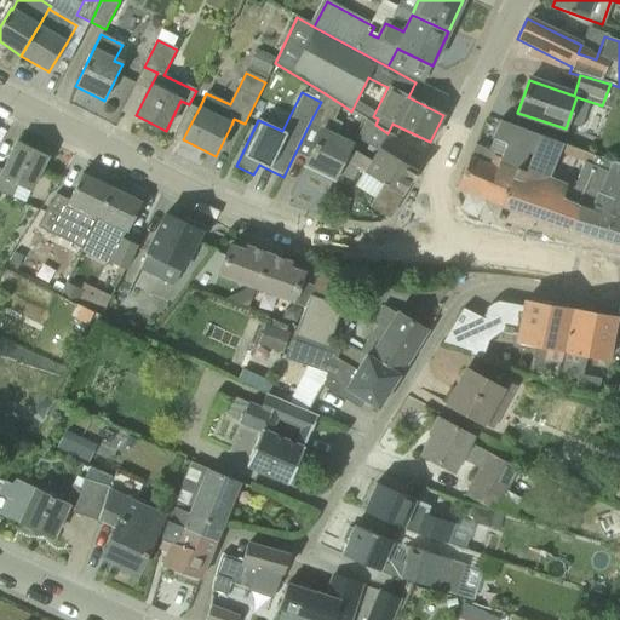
[(336,115),(342,104),(323,95),(321,102),(311,120),(325,126),(322,131),(304,166),(333,179),(352,141),(337,132),(344,120),(336,115)]
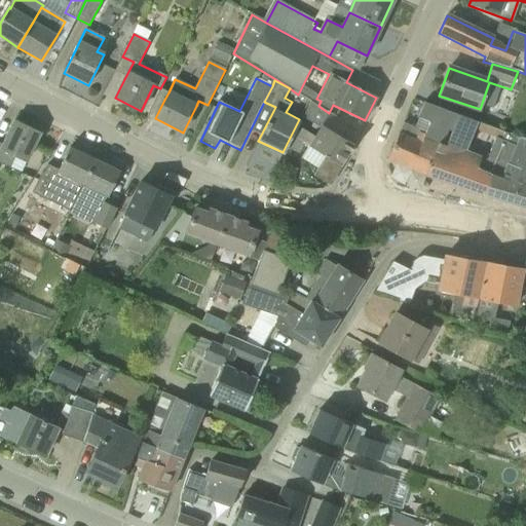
[(302,119),(320,129),(314,137),(298,126),(293,137),(287,147),(298,153),(304,144),(326,156),(314,176),(329,185),(349,152),(350,153),(354,146),(339,137),(346,124),(329,113),(318,106),(318,107),(310,102),(302,119)]
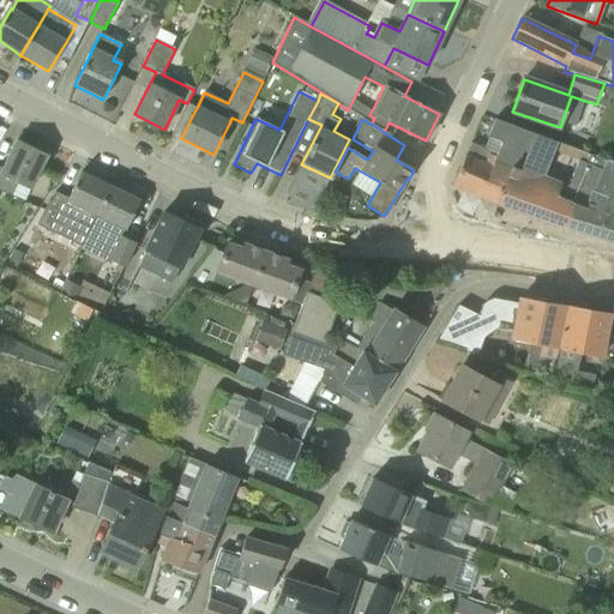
[(495,205),(497,205),(512,168),(521,170),(535,134),(494,120),(487,137),(501,143),(495,158),(491,156),(492,152),(471,144),(465,156),(452,186),(482,199),(483,200),(483,199),(488,202),(489,203),(489,202),(495,205)]
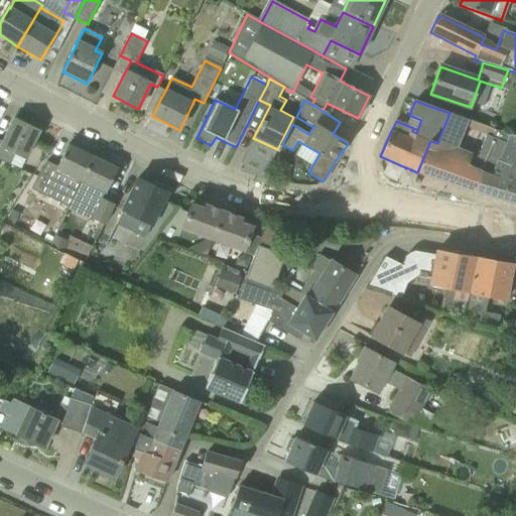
[(449,113),(437,143),(430,141),(417,172),(474,192),(482,172),(492,177),(508,143),(483,133),(470,169),(466,167),(470,154),(455,148),(468,120),(449,113)]
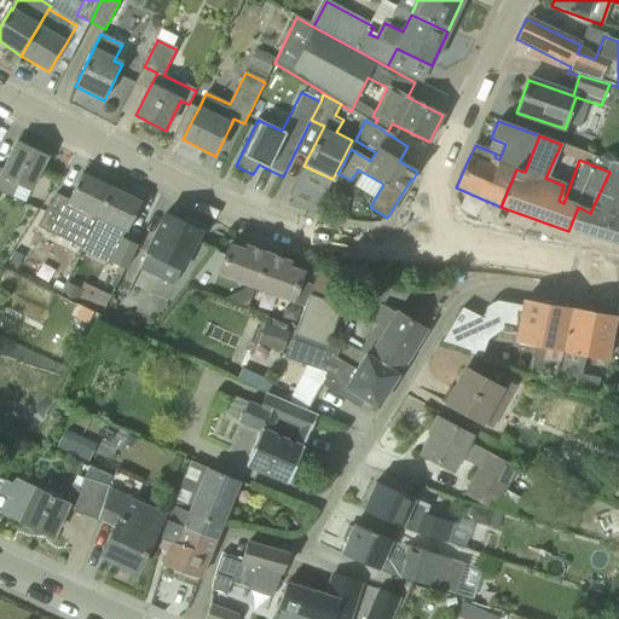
[(0,175),(0,192),(11,198),(17,184),(30,191),(47,157),(17,143),(0,177),(0,175)]
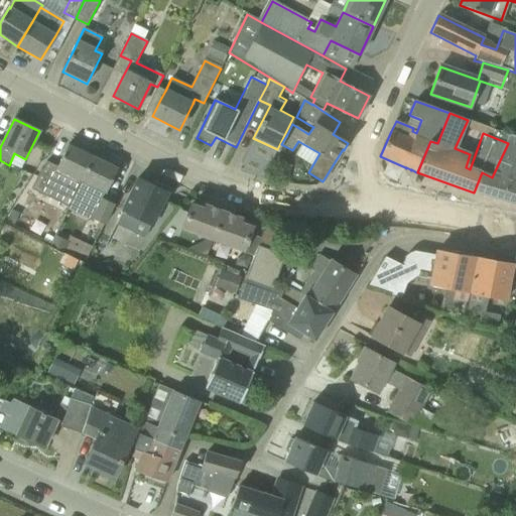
[(515,136),(511,135),(508,143),(492,177),(482,172),(474,192),(475,192),(515,205),(515,201),(515,136)]
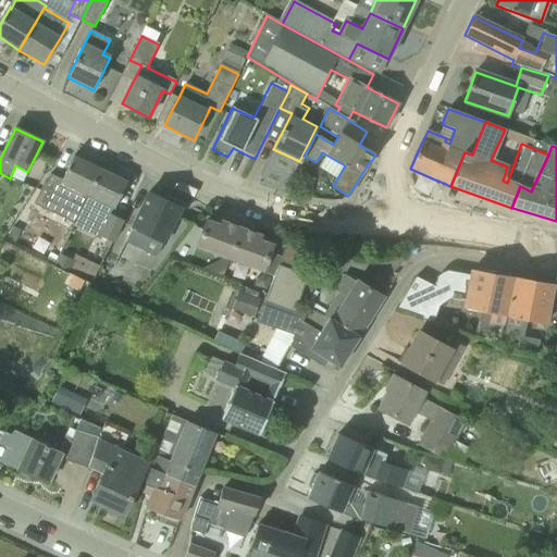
[(79,211),(100,170),(74,157),(58,189),(45,183),(35,206),(48,212),(54,199),(79,211)]
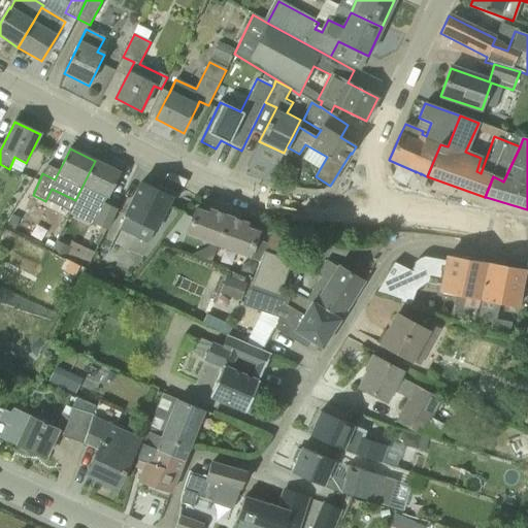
[(100,211),(94,224),(107,230),(118,209),(105,203),(107,198),(108,198),(121,173),(95,161),(75,200),(100,211)]
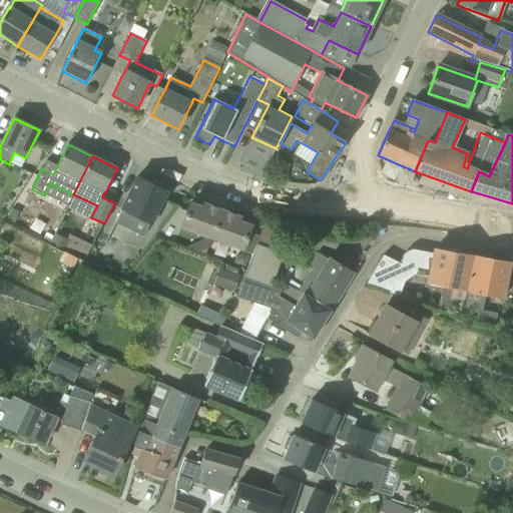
[(115,223),(133,231),(139,218),(151,224),(167,192),(137,177),(115,223)]
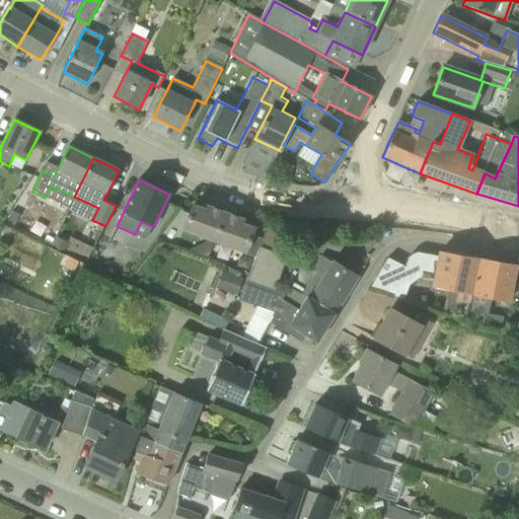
[(214,241),(224,214),(207,208),(205,212),(193,207),(184,229),(214,241)]
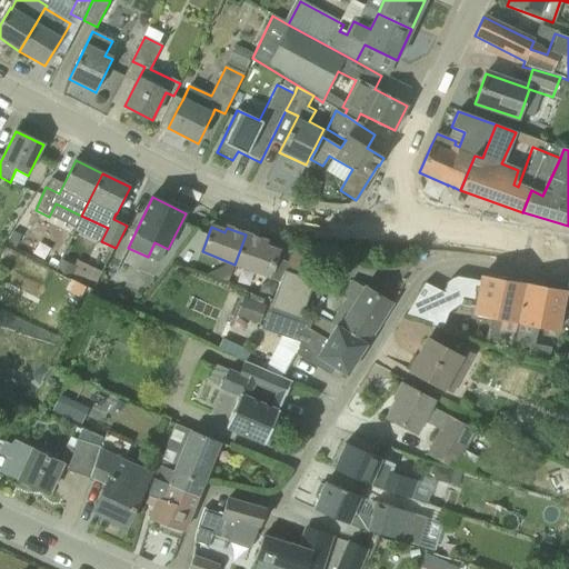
[(268,277),(278,251),(263,247),(265,242),(246,235),(235,265),(268,277)]
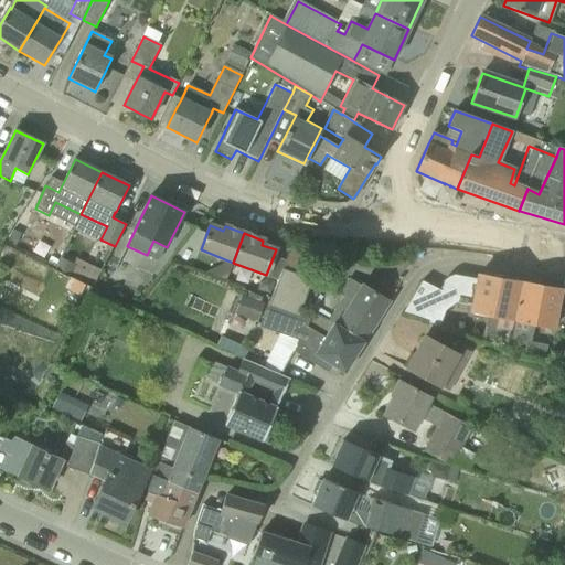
[(80,259),(73,273),(92,281),(98,268),(80,259)]
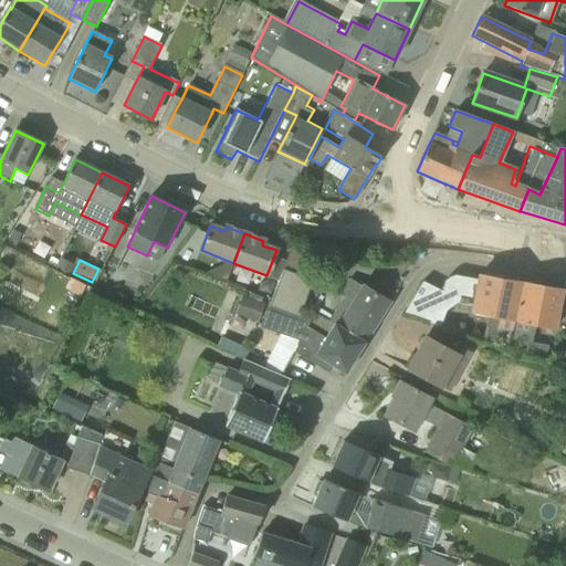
[(270,305),(301,316),(313,281),(283,270),(270,305)]
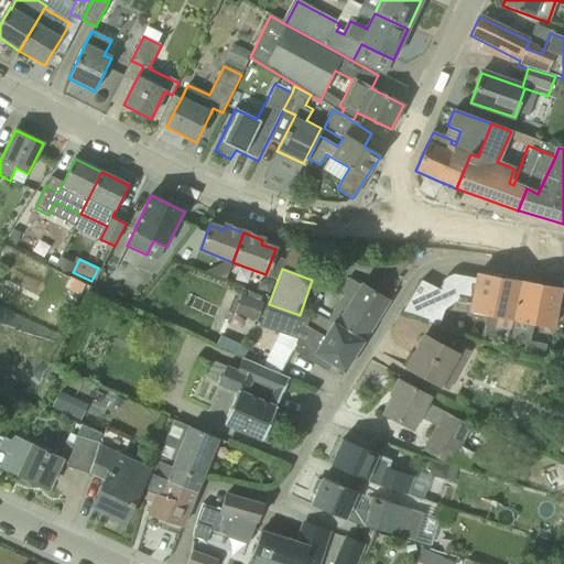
[(480,338),(508,347),(520,282),(477,274),(476,279),(452,274),(452,275),(451,275),(448,277),(446,278),(445,279),(444,281),(443,282),(441,291),(421,282),(401,313),(438,325),(444,311),(455,303),(469,305),(468,312),(487,316),(480,338)]
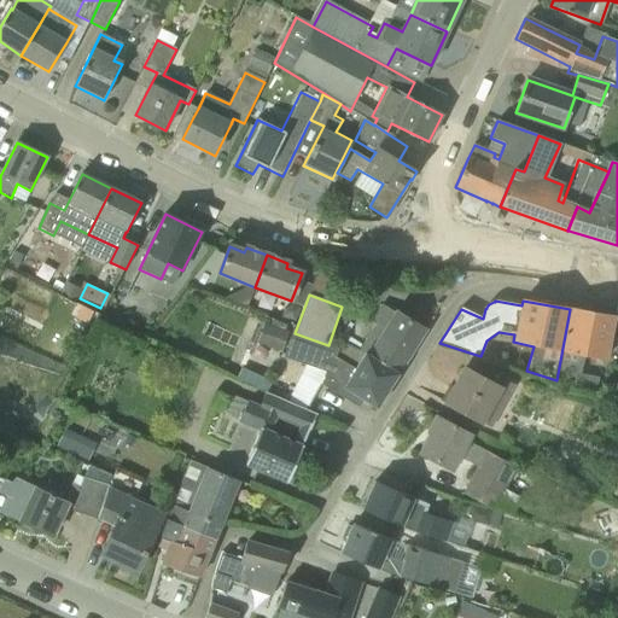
[(570,309),(557,380),(595,394),(599,377),(582,373),(584,357),(606,361),(608,345),(617,347),(617,319),(613,319),(613,316),(570,309)]
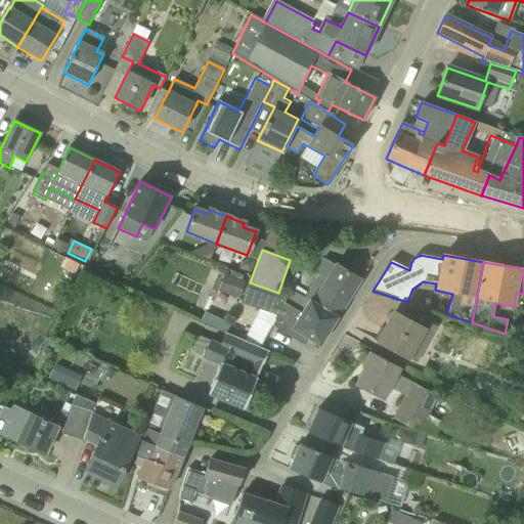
[(310,300),(313,302),(338,317),(360,280),(336,266),(322,287),(315,281),(305,298),(310,300)]
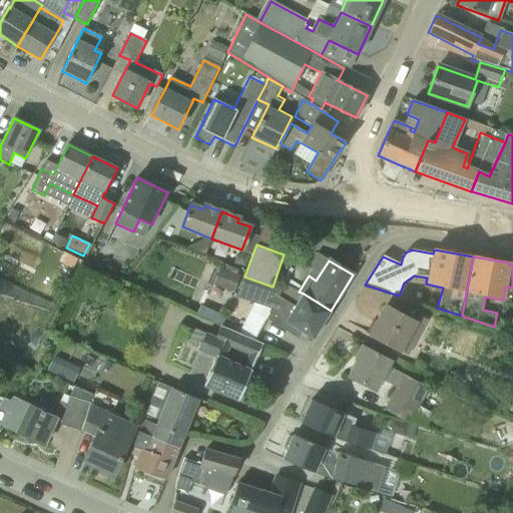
[(221,264),(214,281),(234,289),(241,272),(221,264)]
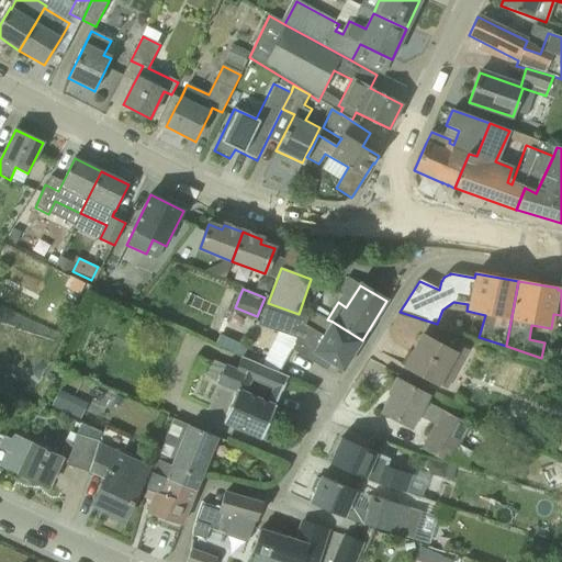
[(328,362),(343,371),(362,340),(336,324),(333,322),(327,319),(316,314),(313,318),(299,314),(268,303),(259,326),(295,339),(294,344),(295,344),(291,350),(324,370),(328,362)]
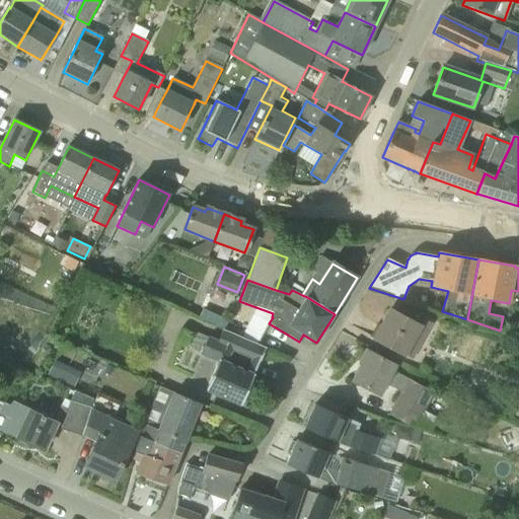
[(415,323),(390,309),(374,340),(404,356),(414,339),(420,342),(430,324),(418,317),(415,323)]
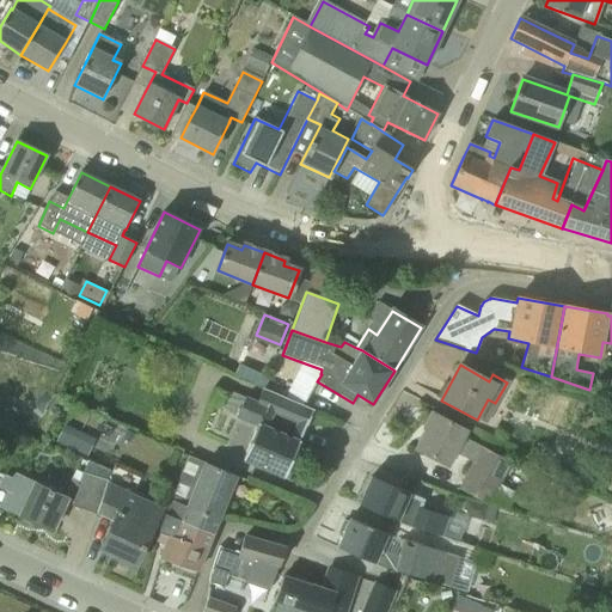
[(268,429),(281,397),(263,389),(257,404),(245,398),(237,417),(258,427),(243,460),(285,478),(300,444),(299,442),(268,429)]
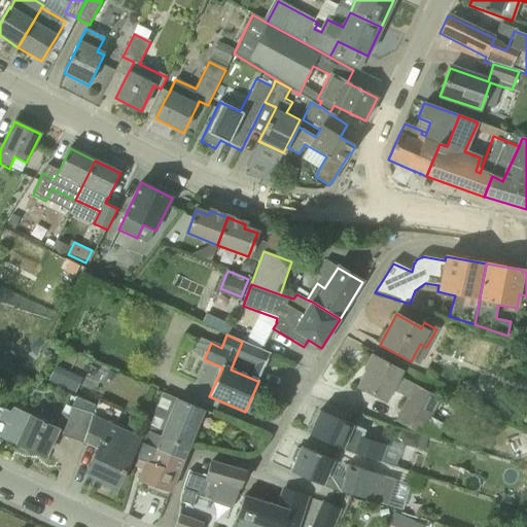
[(261,350),(259,349),(254,362),(264,366),(265,367),(271,354),(261,350)]
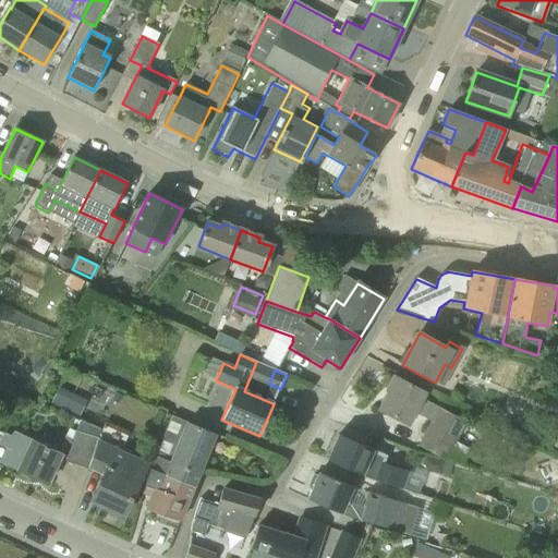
[(445,461),(465,423),(423,400),(426,395),(395,378),(378,409),(410,425),(415,414),(431,423),(419,447),(445,461)]
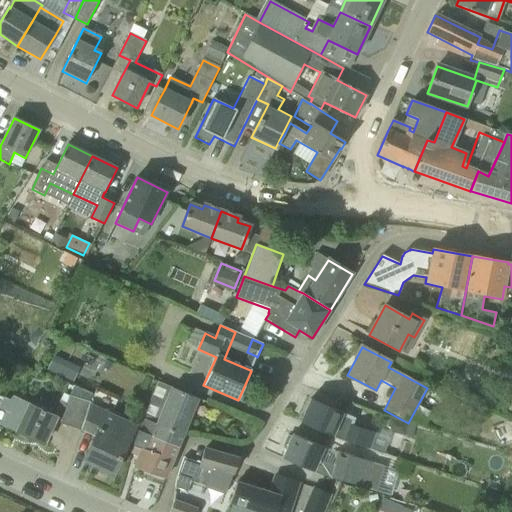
[(76,374),(80,360),(54,352),(50,366),(76,374)]
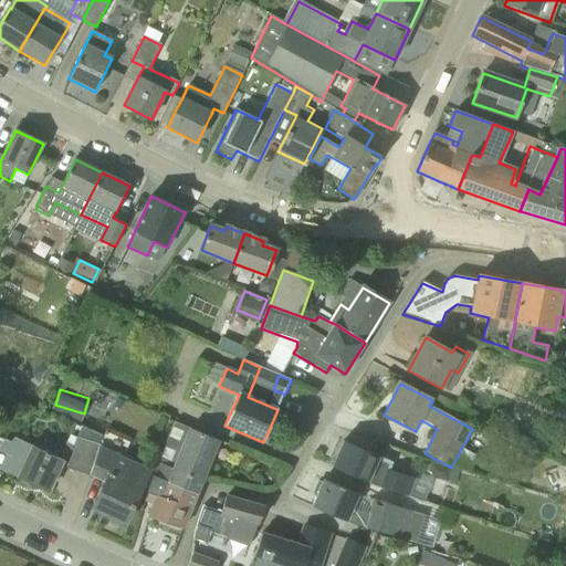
[(153,475),(197,494),(219,441),(176,422),(158,463),(153,475)]
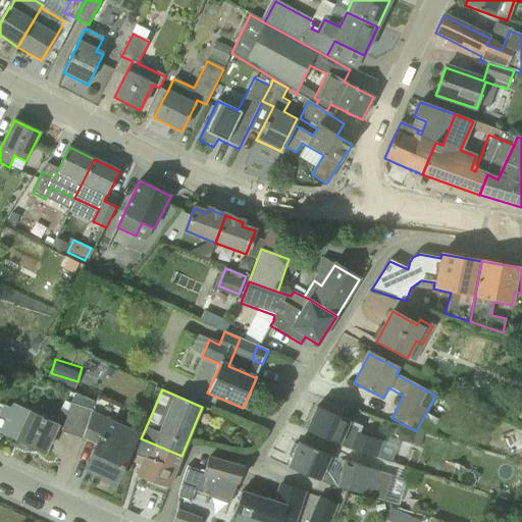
[(57,425),(30,413),(12,405),(11,409),(5,406),(1,415),(14,421),(7,435),(45,453),(57,425)]
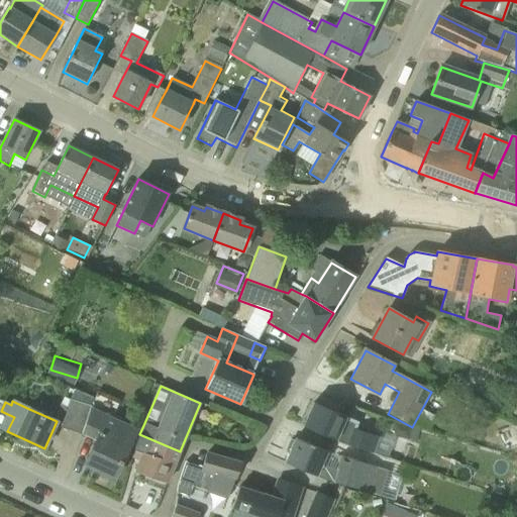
[(82,434),(90,410),(91,407),(70,401),(61,428),(82,434)]
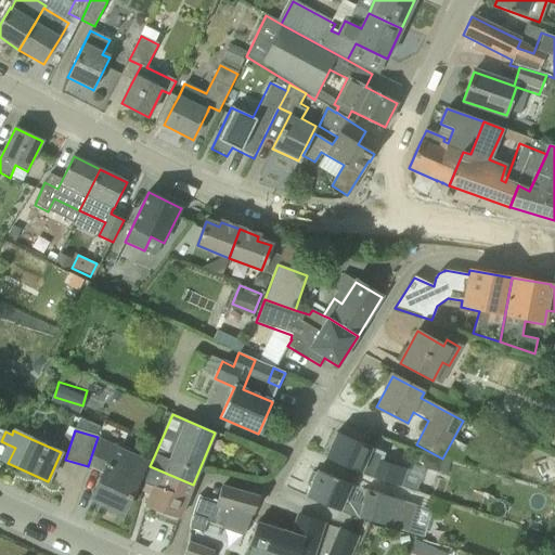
[(372,448),(337,433),(325,459),(365,476),(399,487),(405,469),(379,461),(383,454),(371,449),(372,448)]
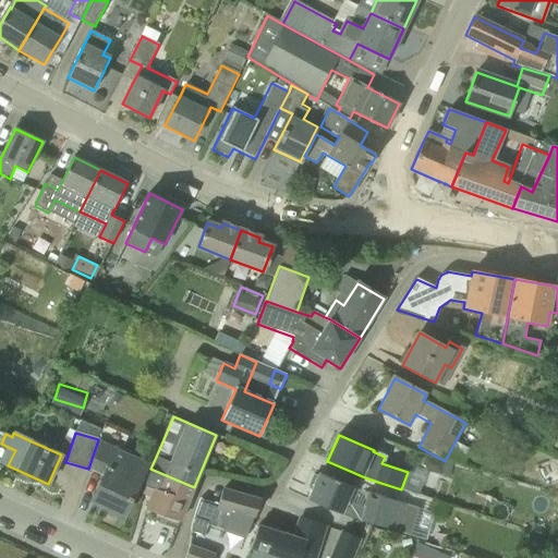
[(88,469),(89,470),(104,476),(92,502),(123,517),(140,483),(147,465),(126,456),(97,443),(88,469)]
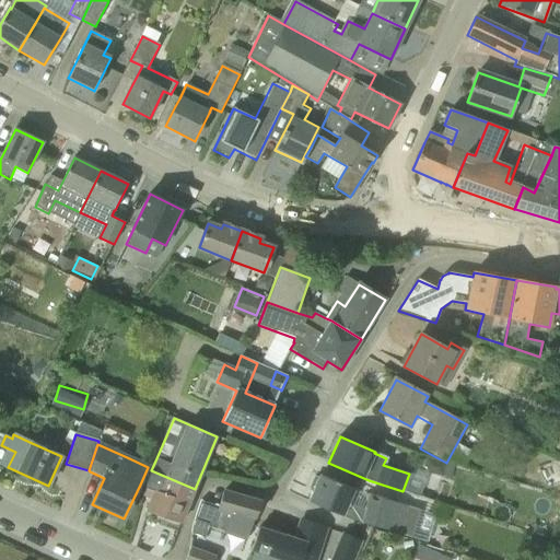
[(195,489),(151,470),(144,489),(154,491),(148,512),(182,523),(195,489)]
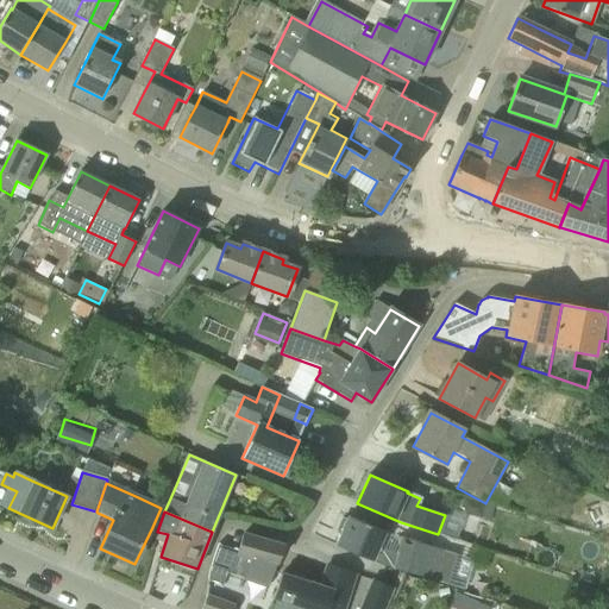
[(380,565),(434,581),(441,553),(402,541),(397,554),(380,548),(385,533),(349,516),(336,545),(374,562),(374,564),(375,564),(376,563),(380,565)]
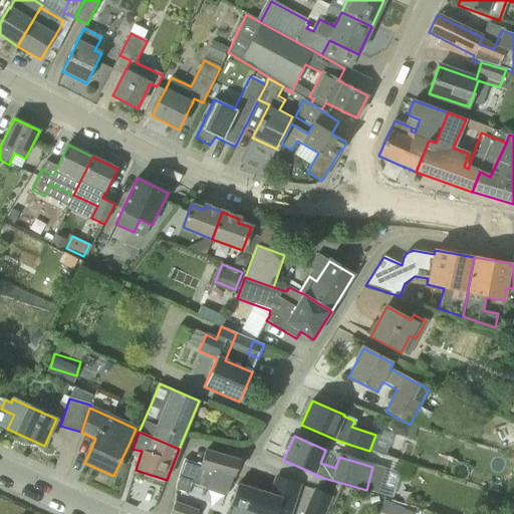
[(201,466),(185,460),(177,483),(176,489),(188,493),(191,484),(206,488),(213,467),(234,474),(239,461),(206,451),(201,466)]
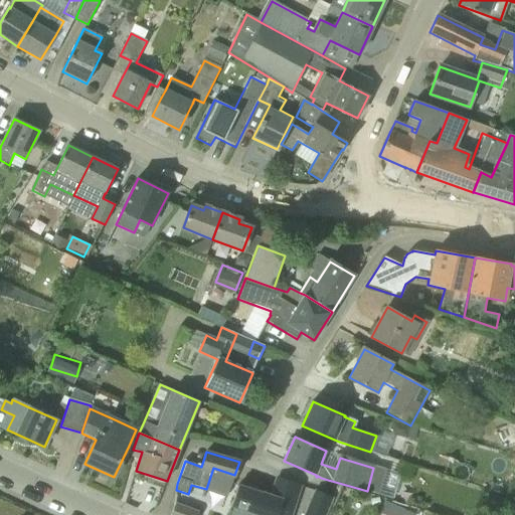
[(500,457),(490,488),(502,492),(513,461),(500,457)]
